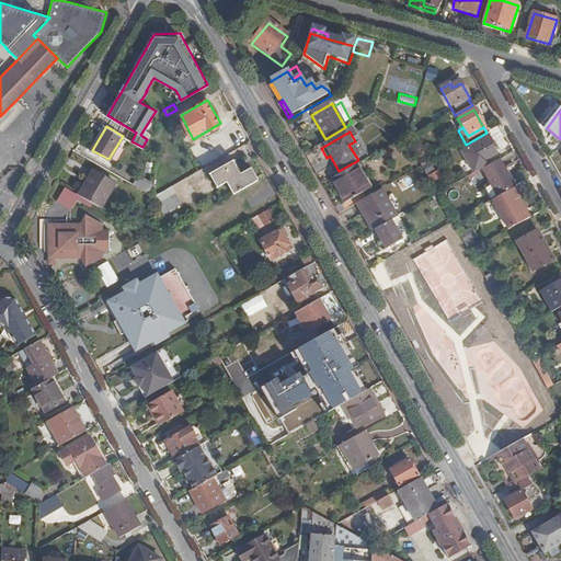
[(483,172),(488,169),(484,163),(497,157),(493,149),(495,147),(490,138),(471,149),(471,150),(460,156),(472,178),(483,172)]
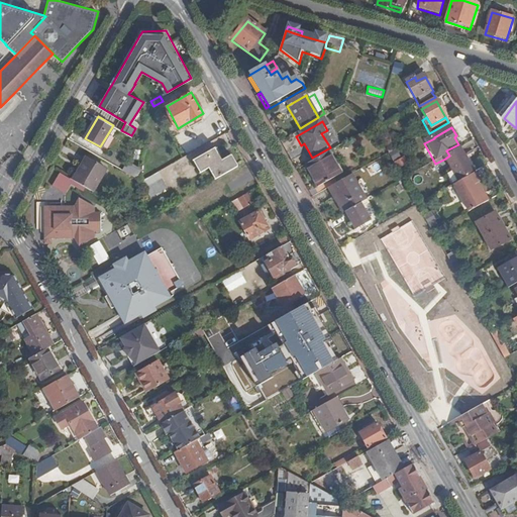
[(395,152),(389,142),(383,145),(389,157),(395,152)]
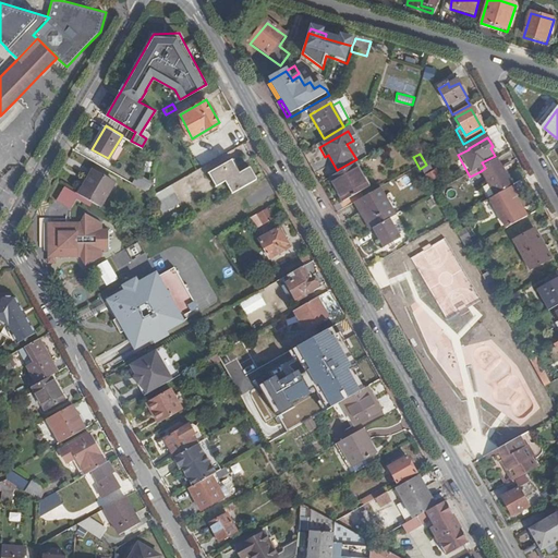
[(337,170),(328,155),(325,157),(334,171),(337,170)]
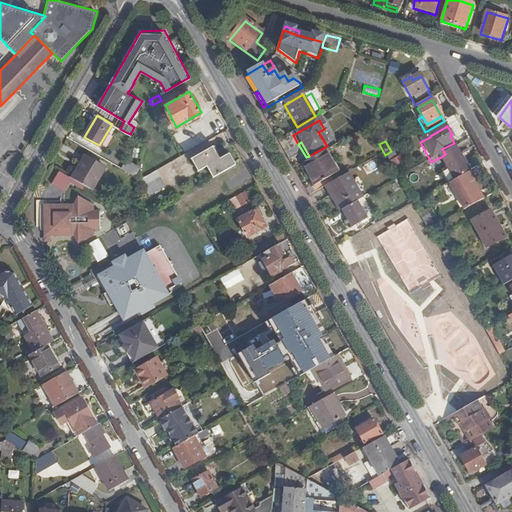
[(216,176),(239,163),(232,151),(223,155),(216,143),(193,156),(200,168),(209,164),(216,176)]
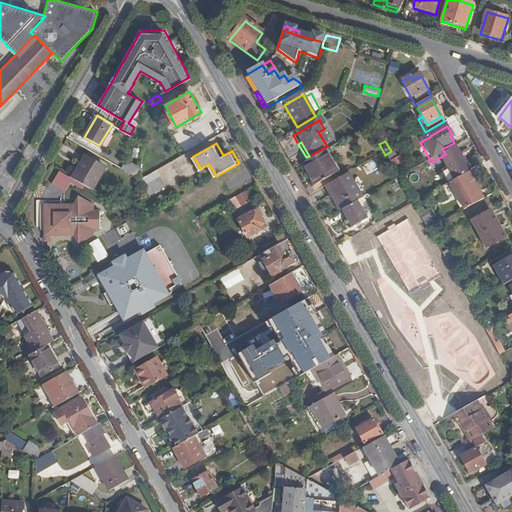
[(455,182),(471,173),(457,147),(445,154),(441,157),(455,182)]
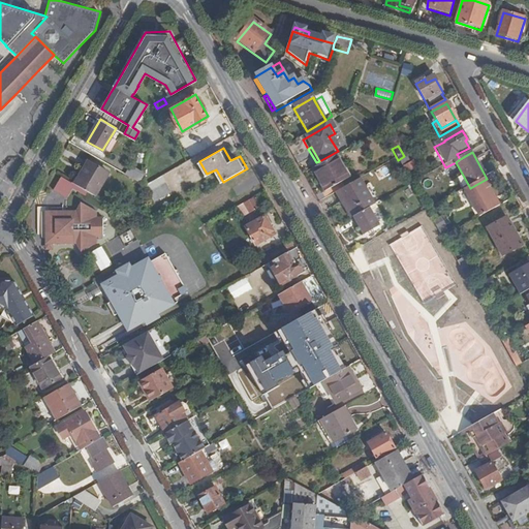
[(403,168),(410,164),(405,156),(404,156),(398,160),(403,168)]
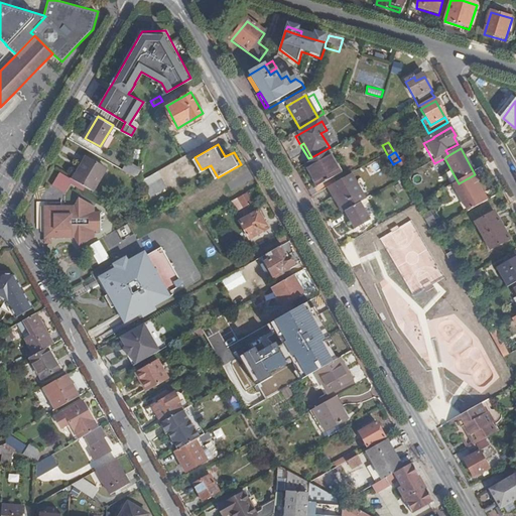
[(74,177),(86,184),(94,189),(108,166),(87,154),(74,177)]
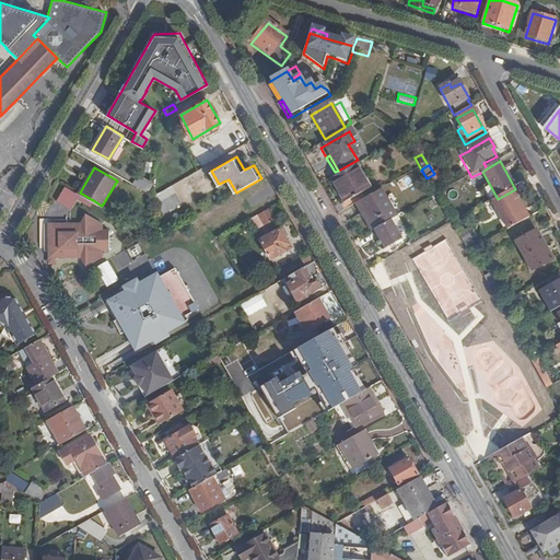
[(368,193),(353,168),(329,182),(343,207),(368,193)]
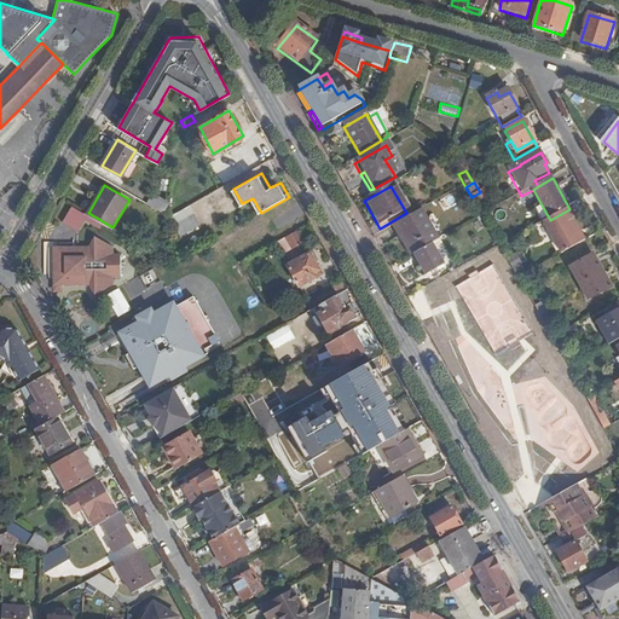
[(154,191),(146,202),(169,217),(171,201),(154,191)]
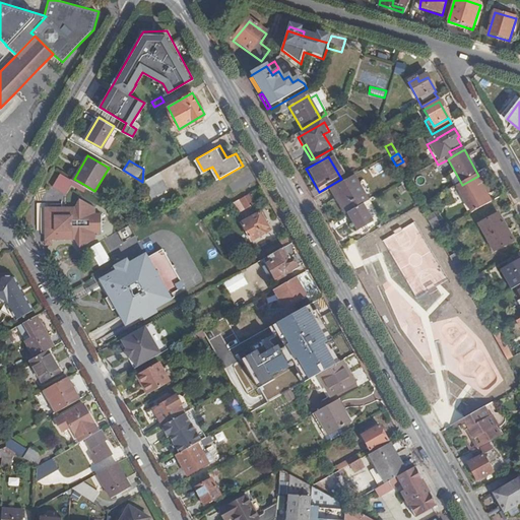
[(401,174),(410,169),(406,160),(396,167),(401,174)]
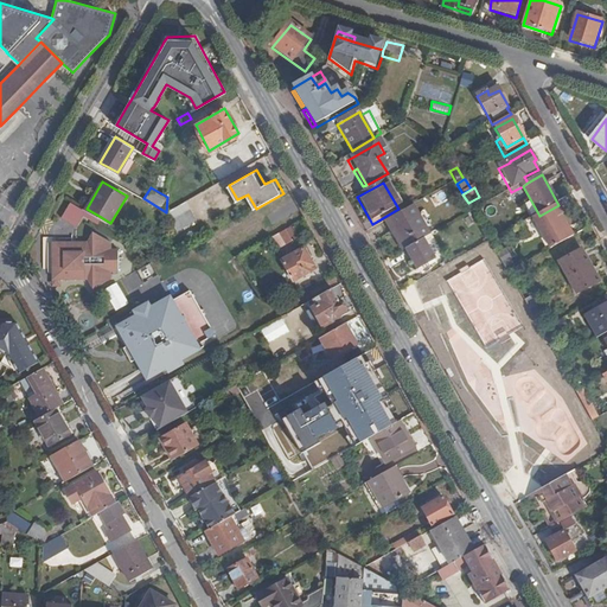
[(71,200),(63,216),(77,224),(84,213),(98,222),(101,217),(87,209),(71,200)]
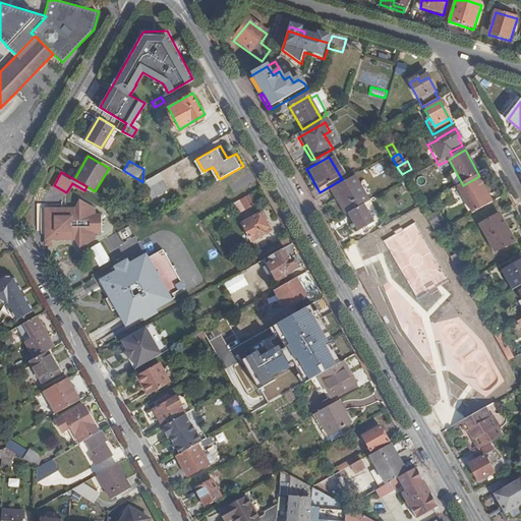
[(161,172),(143,181),(153,197),(170,188),(161,172)]
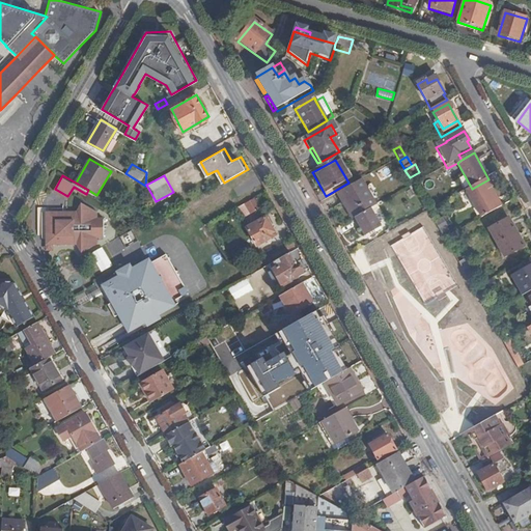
[(481,219),(502,207),(492,191),(494,189),(490,178),(488,179),(472,189),(467,192),(481,219)]
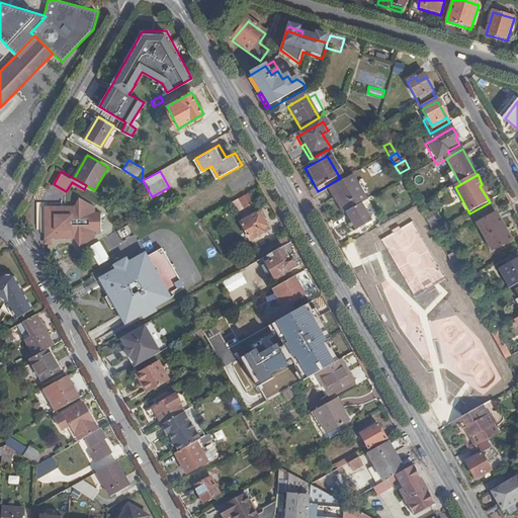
[(365,204),(351,178),(329,191),(344,218),(346,216),(360,207),(365,204)]
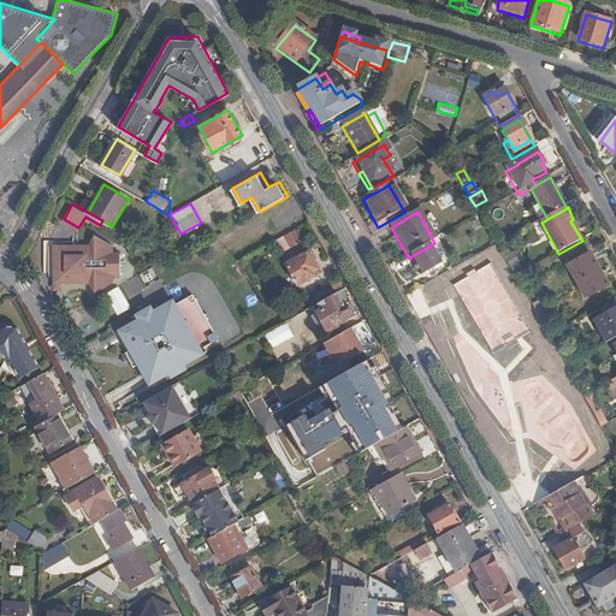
[(296,226),(276,238),(283,250),(303,238),(296,226)]
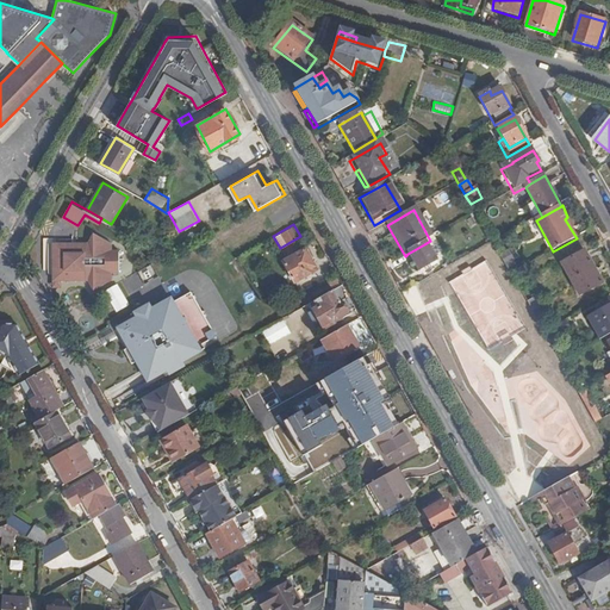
[(79,241),(53,241),(53,285),(61,285),(61,279),(88,278),(95,290),(113,279),(113,272),(120,272),(119,248),(112,249),(112,242),(93,231),(87,241),(79,241)]
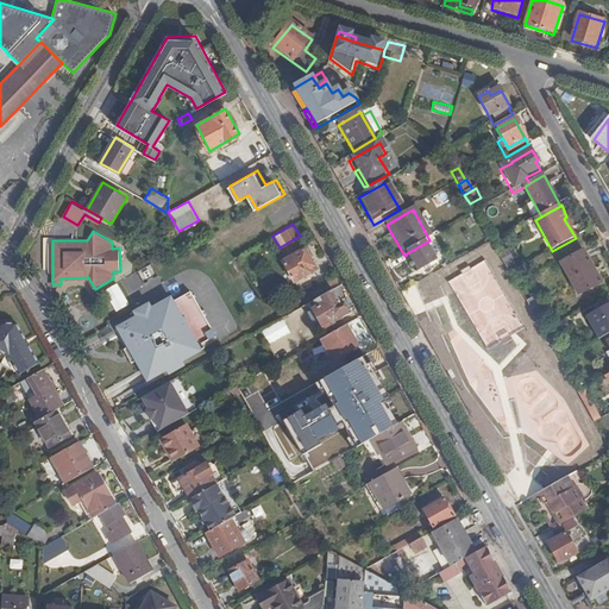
[(424,244),(407,253),(419,275),(435,265),(424,244)]
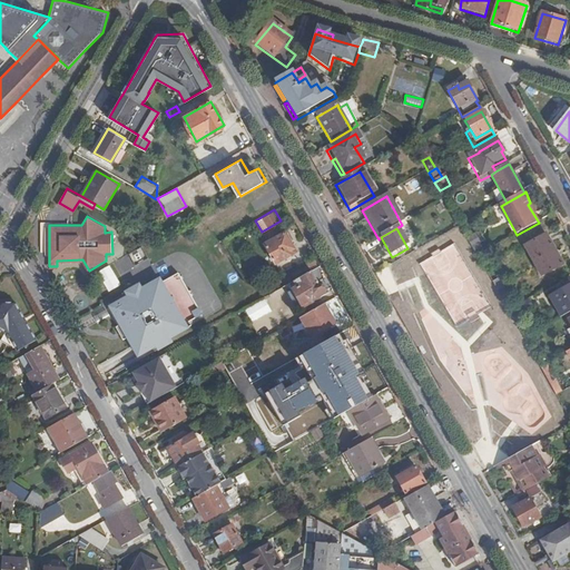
[(276,263),(297,251),(285,231),(264,242),(276,263)]
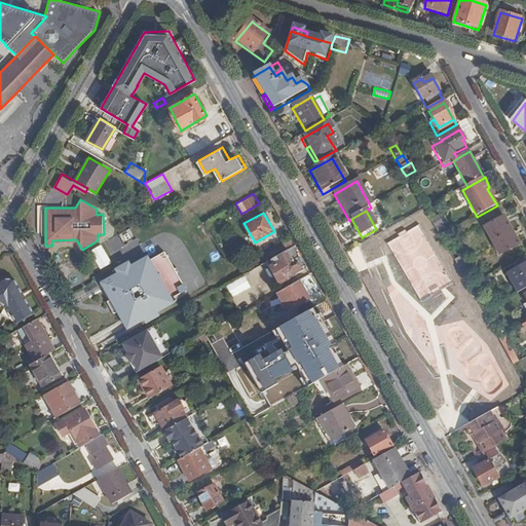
[(447,225),(443,217),(431,223),(440,237),(446,234),(443,228),(447,225)]
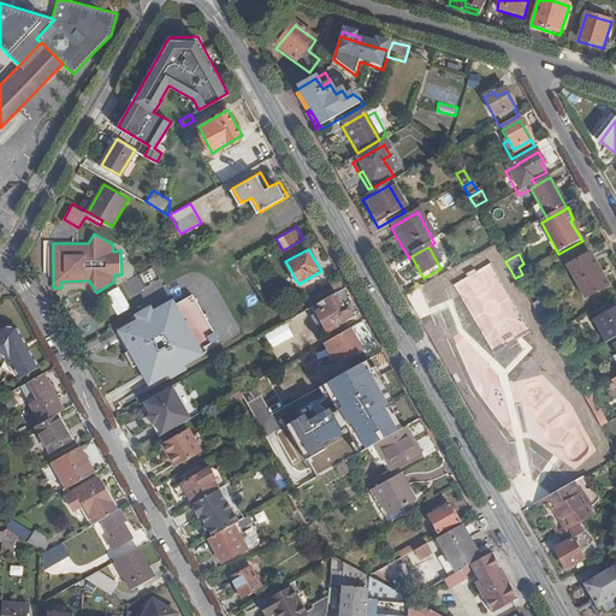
[(567,268),(585,300),(608,286),(590,255),(567,268)]
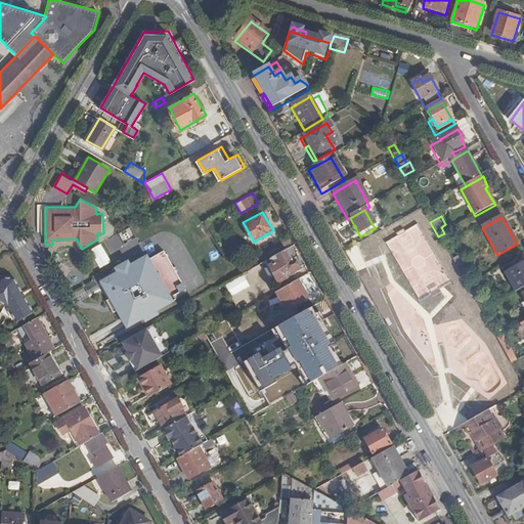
[(454,249),(450,242),(443,246),(447,253),(454,249)]
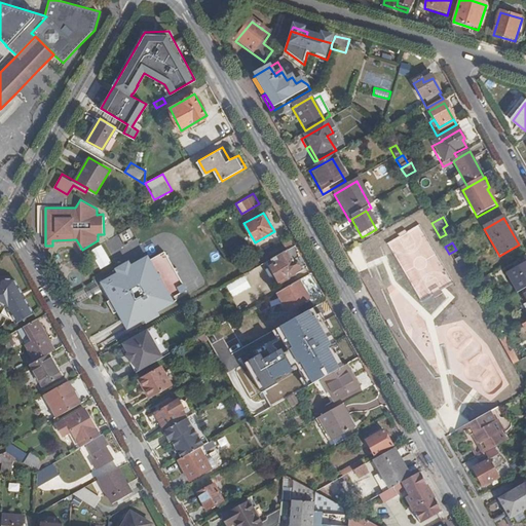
[(295,258),(289,248),(265,262),(267,265),(276,260),(277,264),(269,268),(276,280),(290,273),(292,276),(301,270),(300,267),(302,265),(297,257),(295,258)]
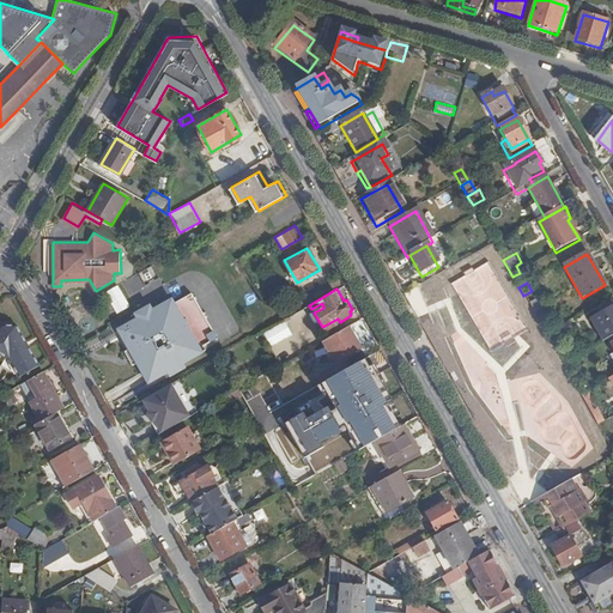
[(140,317),(121,328),(132,349),(135,346),(140,354),(137,357),(140,362),(145,370),(151,382),(170,370),(169,376),(170,378),(187,369),(183,360),(204,350),(201,345),(219,335),(207,315),(210,314),(208,311),(206,313),(194,292),(176,302),(174,297),(155,309),(152,304),(138,313),(140,317)]
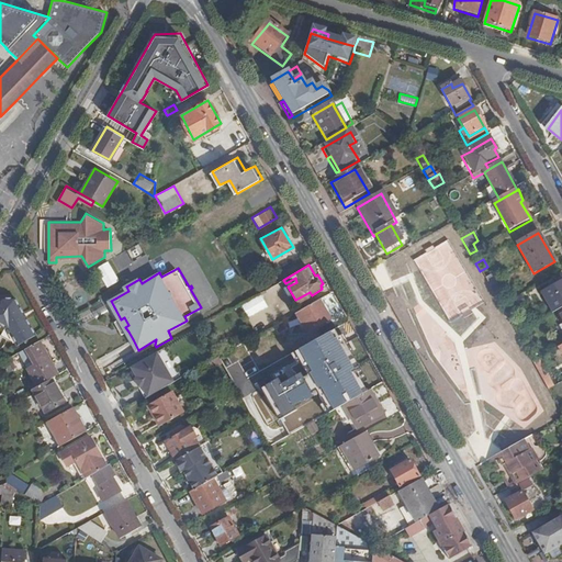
[(498,288),(492,276),(484,279),(492,292),(498,288)]
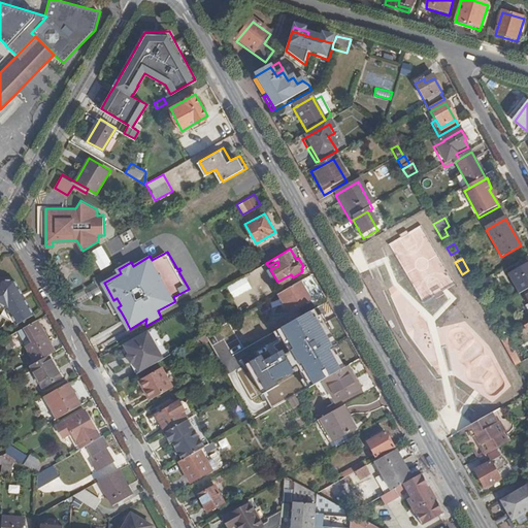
[(527,267),(506,279),(516,299),(527,292),(527,267)]
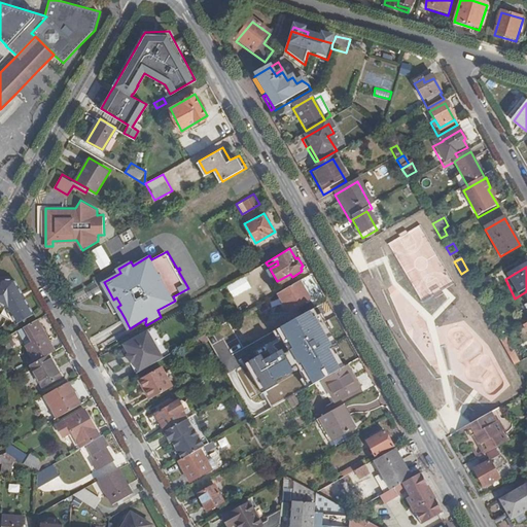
[(225,286),(233,297),(251,287),(244,276),(225,286)]
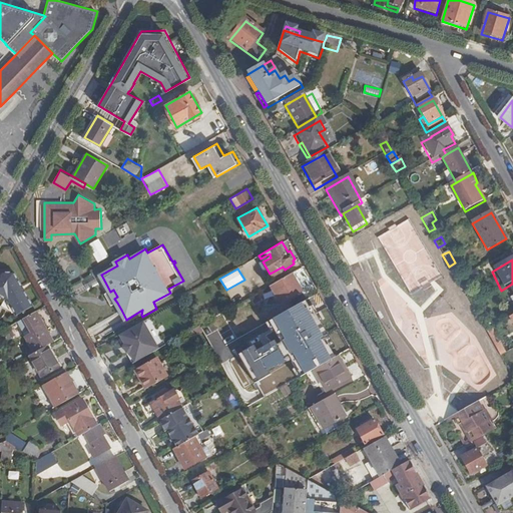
[(453,274),(457,281),(463,278),(464,277),(460,270),(453,274)]
